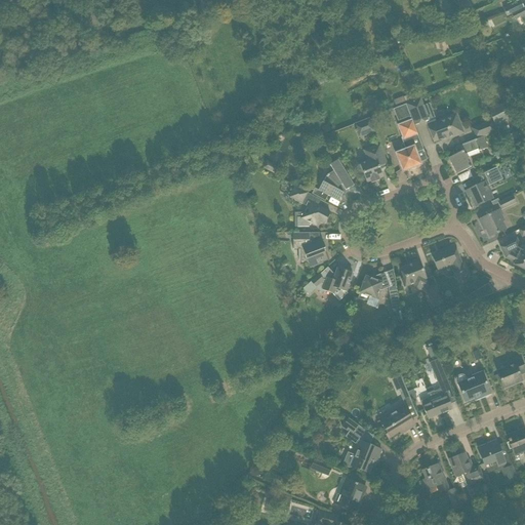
[(429,0),(442,28),(457,21),(448,0),(429,0)]
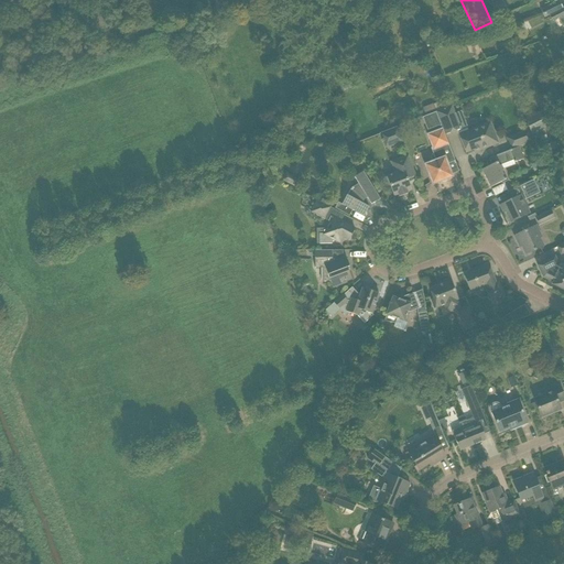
[(501,1),(492,6),(498,14),(506,11),(501,1)]
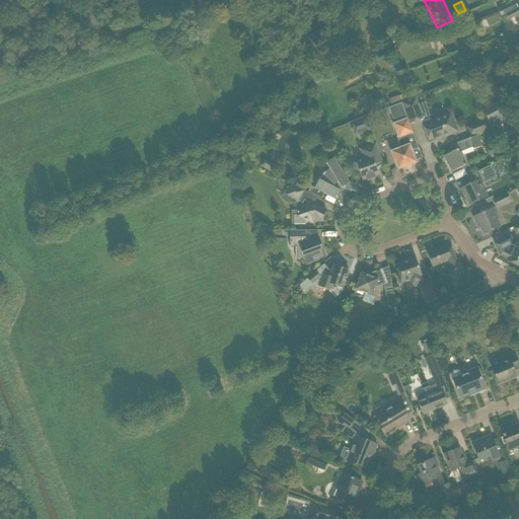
[(515,2),(499,9),(502,16),(505,15),(518,9),(515,2)]
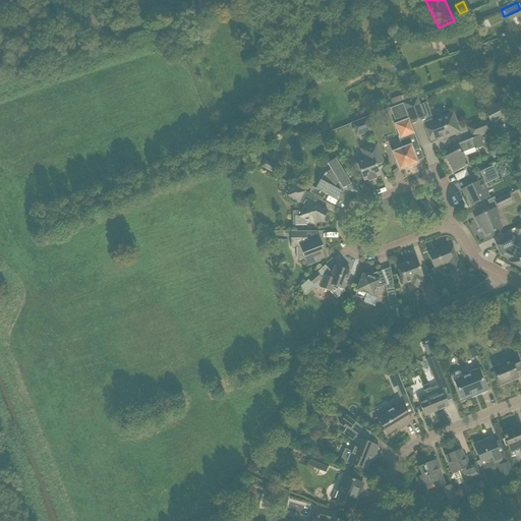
[(520,7),(520,9),(507,15),(510,20),(516,17),(520,14),(520,7)]
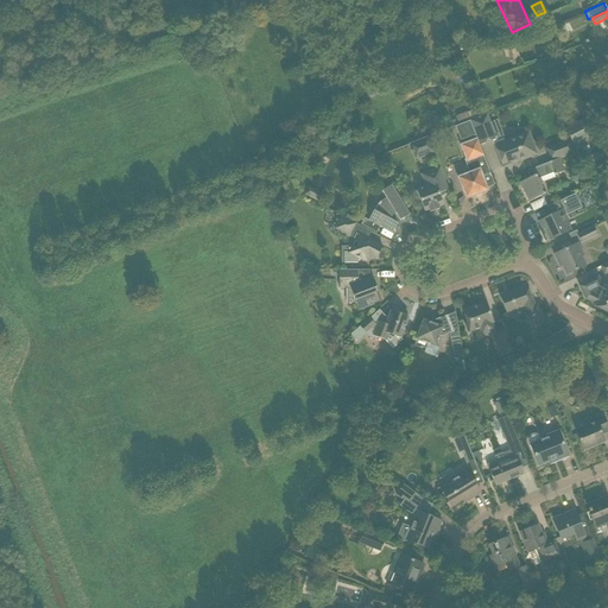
[(534,35),(524,39),(526,45),(537,40),(534,35)]
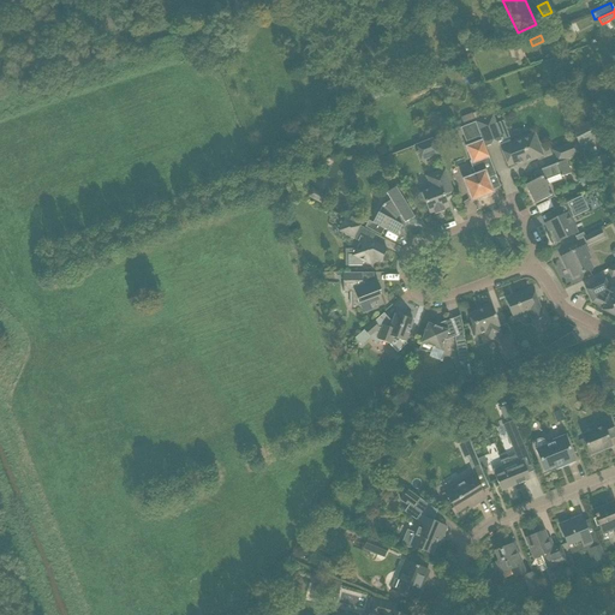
[(517,41),(506,46),(507,48),(515,52),(520,51),(517,41)]
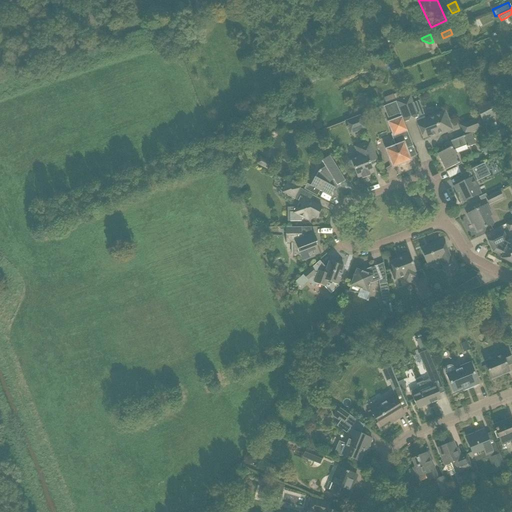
[(386,106),(395,102),(400,100),(397,93),(393,95),(393,94),(383,98),(386,106)]
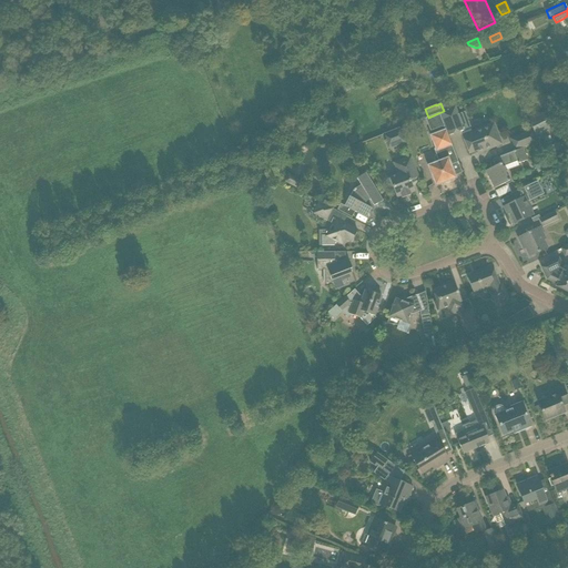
[(444,111),(438,113),(444,127),(445,127),(448,135),(460,131),(455,117),(458,115),(455,107),(444,111)]
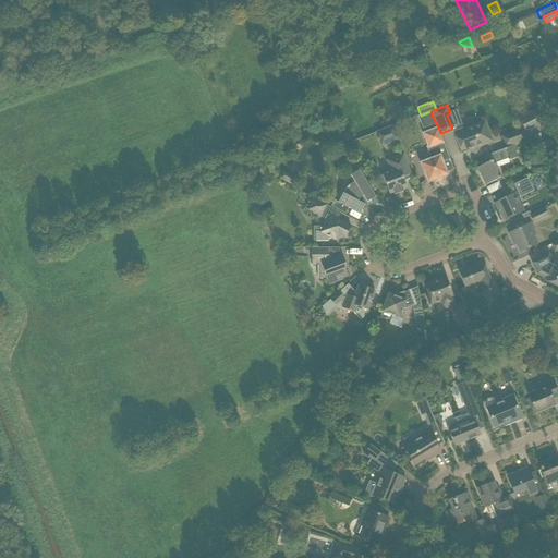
[(519,117),(526,134),(554,122),(546,105),(519,117)]
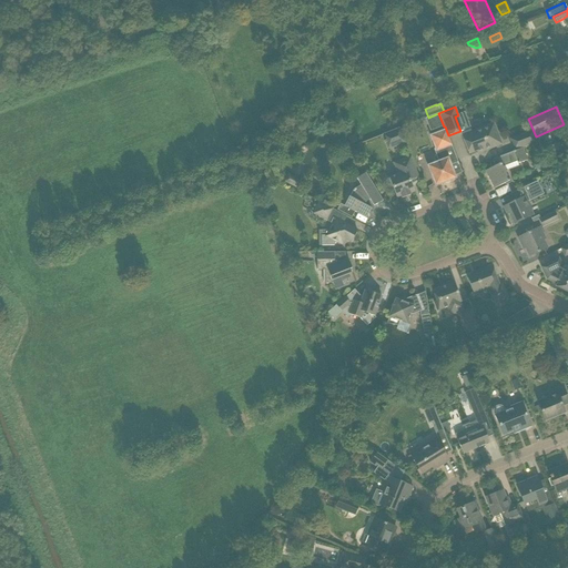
[(462,135),(469,154),(476,151),(477,154),(501,144),(497,133),(495,134),(492,127),(479,132),(478,129),(462,135)]
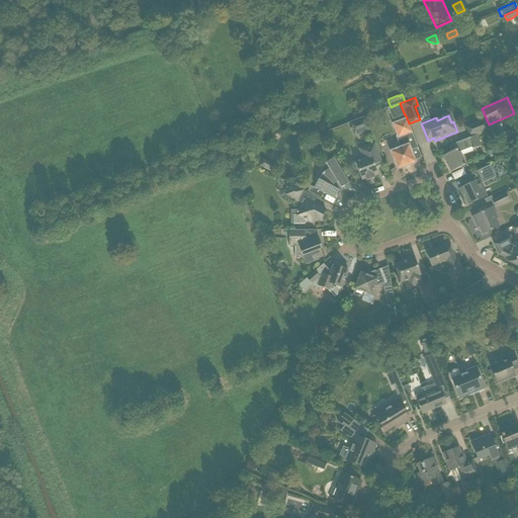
[(369,131),(364,117),(355,120),(361,134),(369,131)]
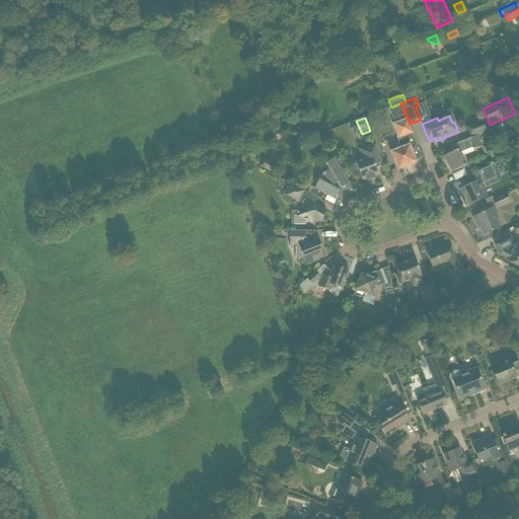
[(405,119),(406,120),(394,125),(400,141),(398,142),(400,149),(391,152),(398,169),(416,163),(411,151),(419,148),(415,139),(406,118),(405,119)]
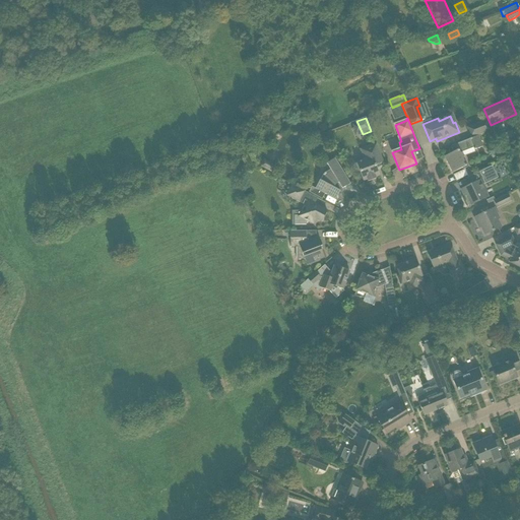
[(466,127),(470,138),(492,130),(488,119),(466,127)]
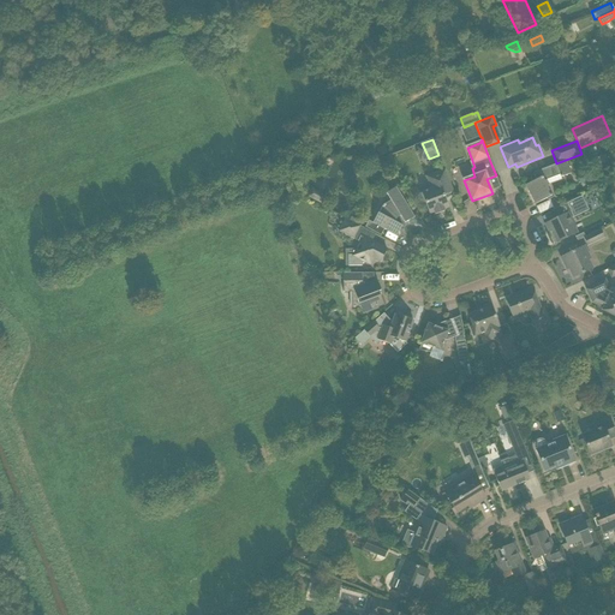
[(525,185),(535,204),(551,197),(544,181),(559,175),(560,178),(571,174),(566,161),(556,165),(532,173),(536,180),(525,185)]
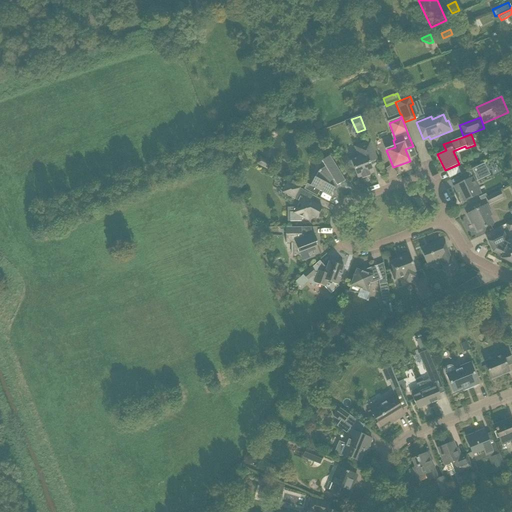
[(359,158),(351,161),(349,161),(352,169),(354,169),(357,178),(361,177),(362,179),(370,176),(369,174),(373,172),(369,163),(377,160),(370,141),(354,147),(359,158)]
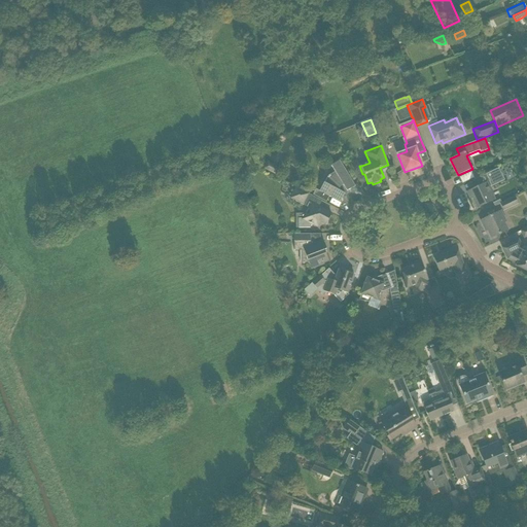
[(335,172),(328,176),(319,191),(330,198),(340,203),(344,194),(346,191),(355,186),(349,177),(340,161),(331,166),(335,172)]
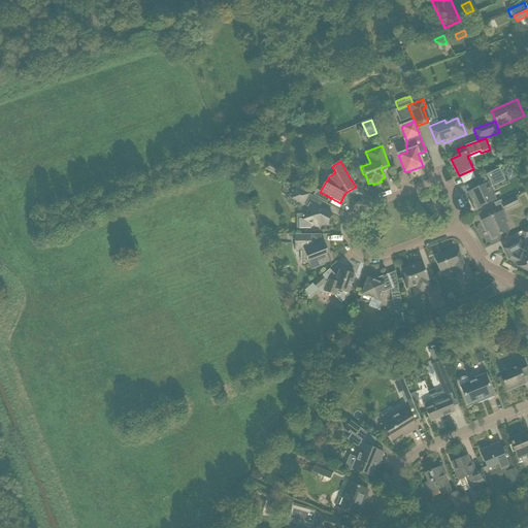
[(267,162),(263,169),(275,174),(278,167),(267,162)]
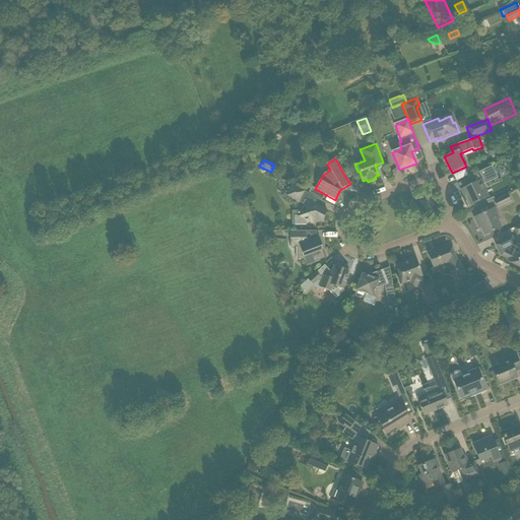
[(497,178),(492,167),(491,167),(467,178),(470,185),(460,190),(463,196),(465,196),(470,206),(489,197),(482,185),(484,183),(497,178)]
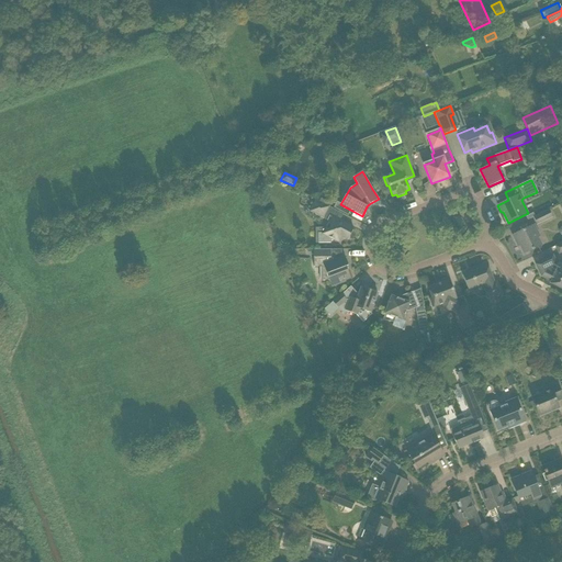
[(492,195),(505,190),(503,183),(489,189),(492,195)]
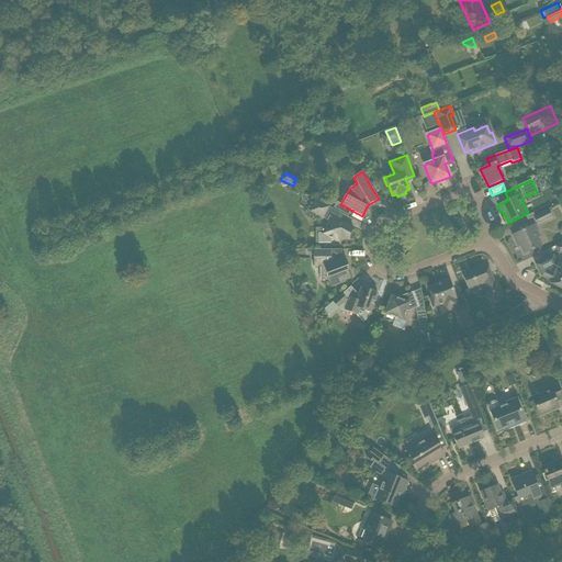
[(327,206),(319,202),(315,200),(310,212),(323,218),(329,206),(327,206)]
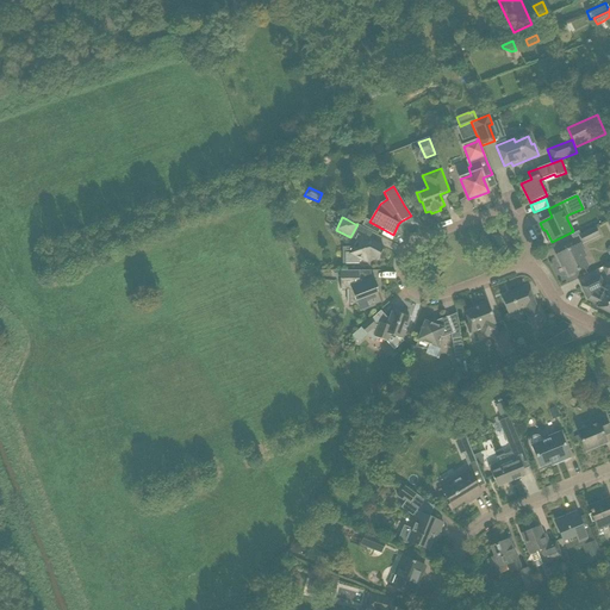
[(579,236),(583,244),(599,236),(596,228),(579,236)]
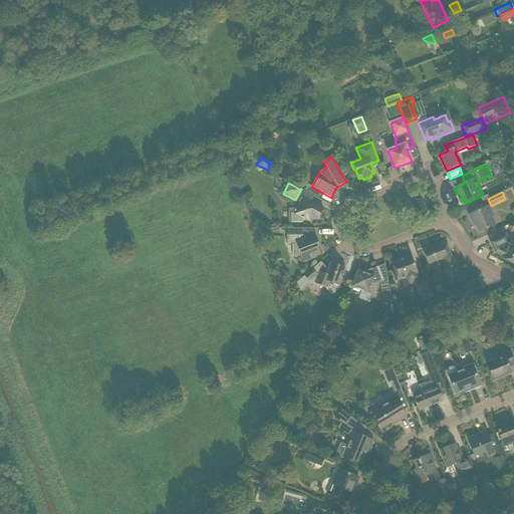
[(290,213),(290,223),(302,223),(304,219),(310,222),(313,217),(317,220),(323,209),(301,197),(298,202),(300,203),(295,213),(290,213)]
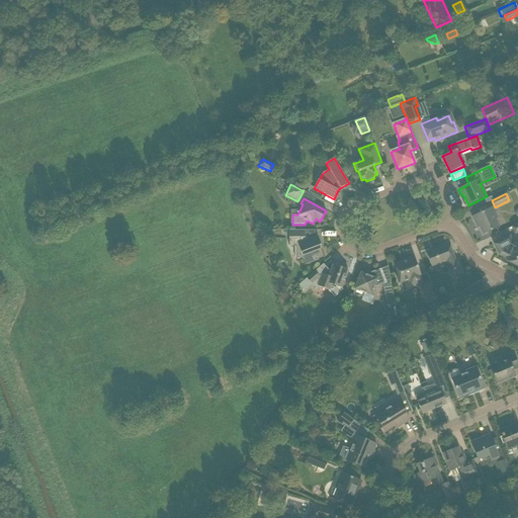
[(471,218),(476,224),(477,223),(483,235),(499,227),(496,219),(497,219),(492,207),(471,218)]
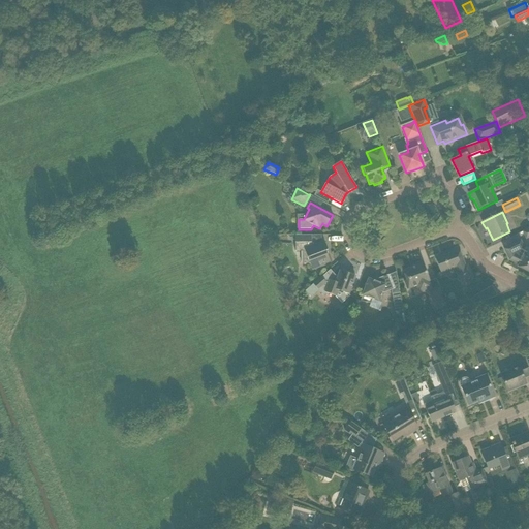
[(302,259),(302,265),(309,265),(312,271),(325,266),(324,265),(330,262),(327,254),(325,254),(324,251),(328,250),(324,242),(311,246),(311,236),(294,236),(296,251),(305,251),(307,257),(302,259)]
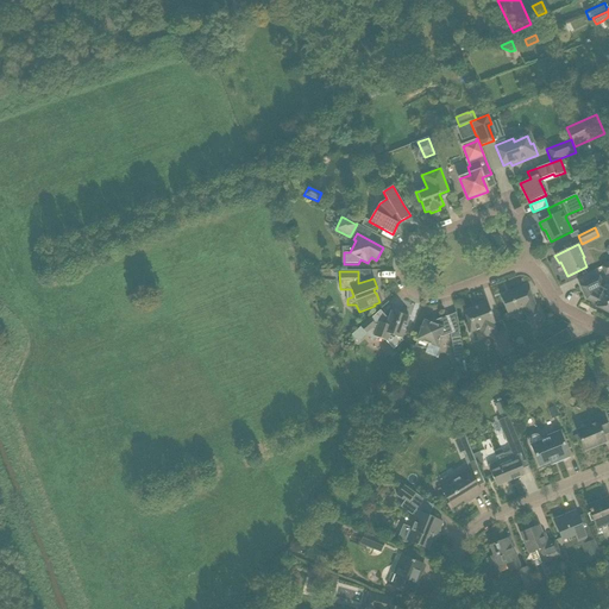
[(595,307),(608,314),(608,287),(606,286),(606,287),(602,286),(598,277),(579,287),(586,300),(596,305),(595,307)]
